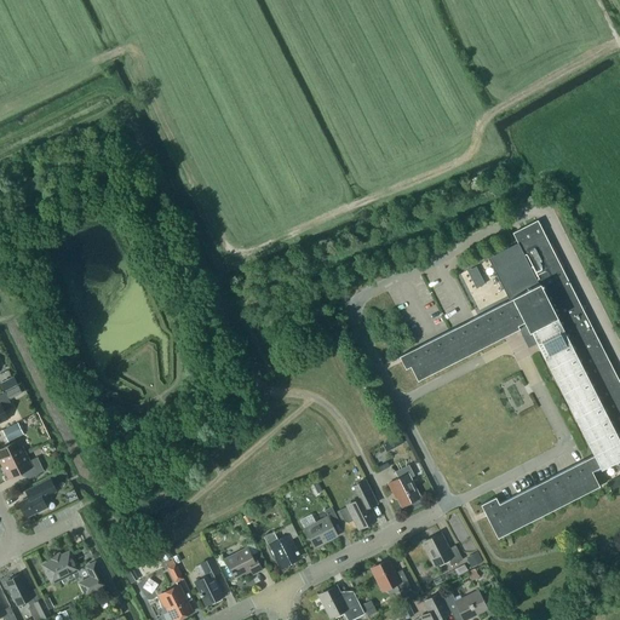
[(417,346),(400,355),(406,367),(411,365),(418,379),(446,366),(504,336),(518,328),(521,334),(528,348),(537,344),(540,351),(558,388),(592,454),(584,459),(583,459),(498,503),(495,497),(480,504),(484,511),(487,516),(497,537),(600,484),(591,470),(600,466),(600,468),(619,458),(619,461),(619,380),(538,219),(512,231),(518,242),(495,254),(501,267),(498,268),(505,281),(507,280),(515,294),(511,296),(512,297),(511,298),(475,317),(446,332),(417,346)]
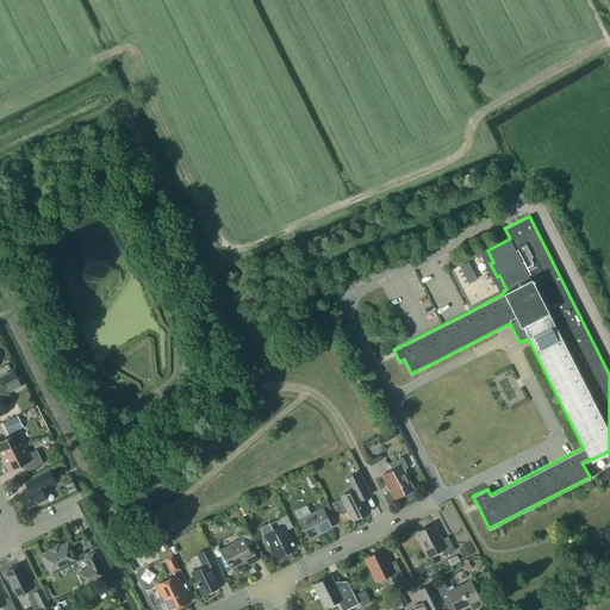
[(467,282),(475,278),(467,261),(459,266),(467,282)]
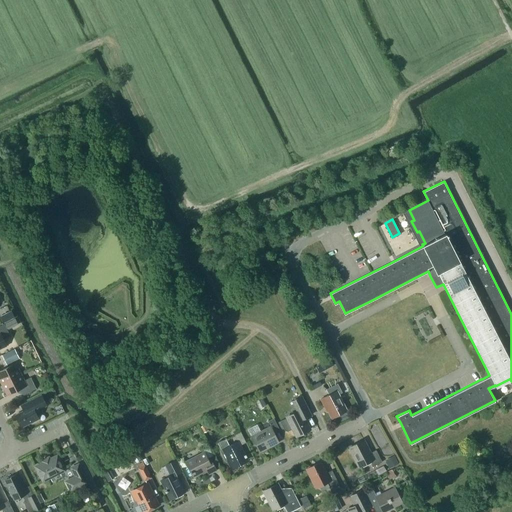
[(0,316),(4,323),(15,317),(11,310),(0,316)]
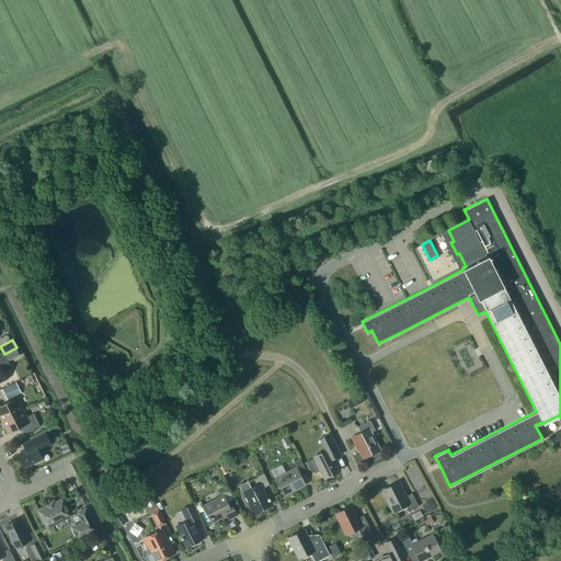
[(16,348),(4,355),(0,356),(0,381),(7,378),(2,368),(10,365),(8,362),(20,355),(16,348)]
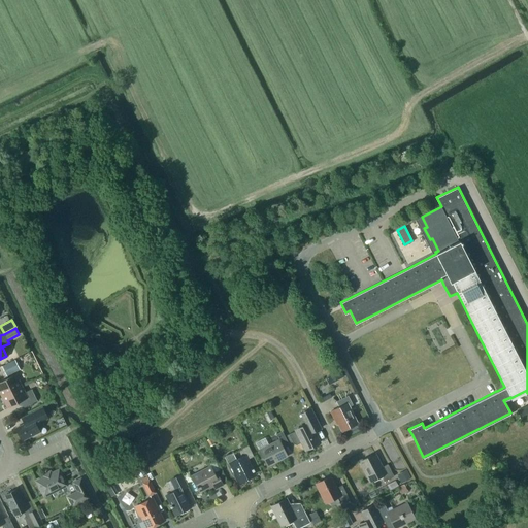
[(2,366),(7,375),(20,369),(15,360),(2,366)]
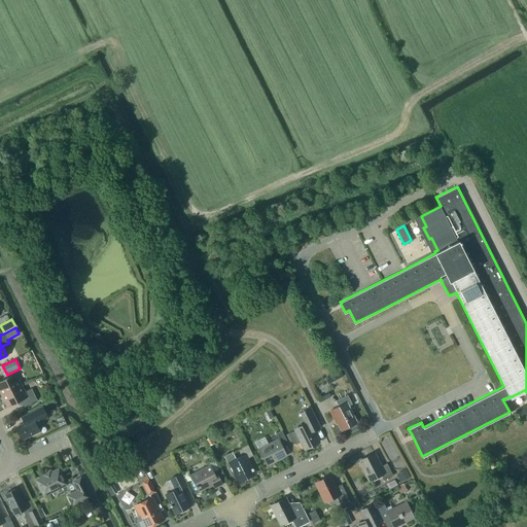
[(0,381),(0,390),(2,394),(22,385),(15,374),(0,381)]
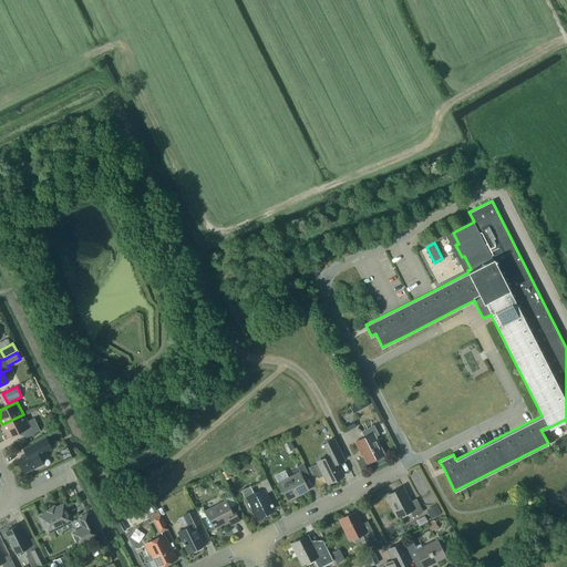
[(23,414),(2,424),(8,436),(22,430),(27,437),(40,430),(34,418),(27,421),(23,414)]
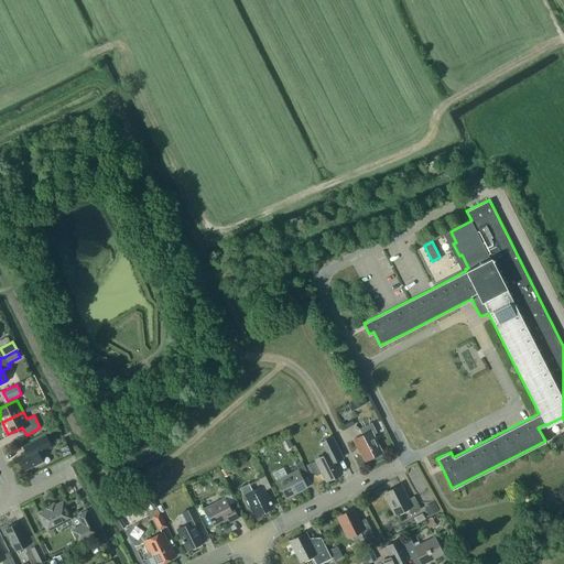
[(382,452),(373,433),(377,432),(372,422),(359,429),(362,435),(354,440),(357,447),(358,447),(366,459),(382,452)]
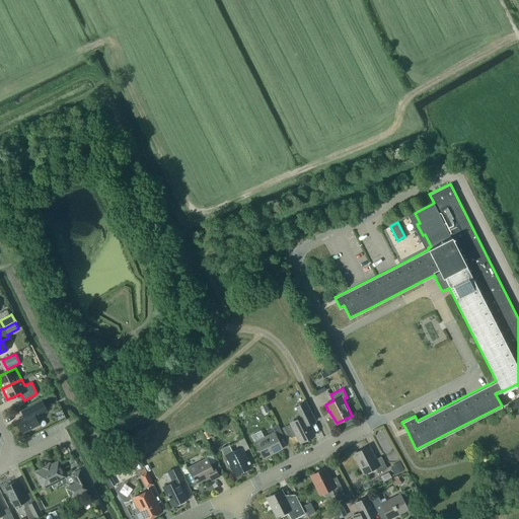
[(21,411),(24,417),(15,421),(21,433),(31,428),(32,429),(40,426),(35,417),(48,411),(42,400),(21,411)]
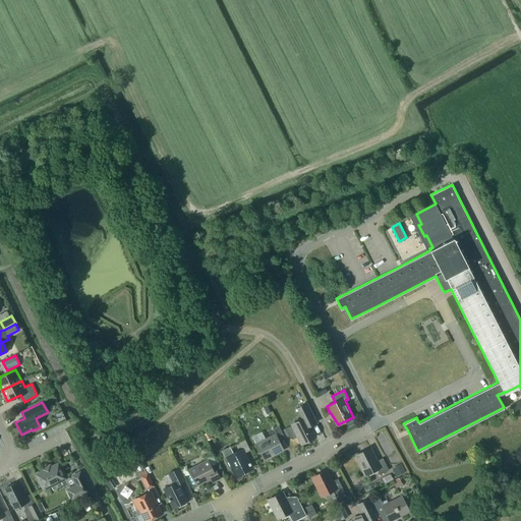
[(267,403),(259,406),(265,415),(272,412),(267,403)]
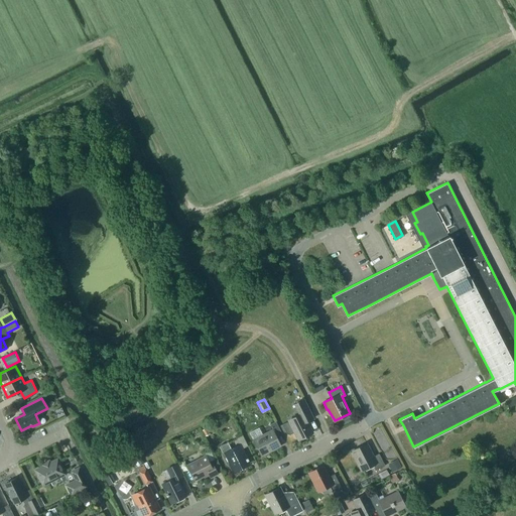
[(299,416),(289,421),(283,424),(288,434),(290,435),(295,432),(299,439),(313,432),(307,421),(314,417),(305,399),(294,405),(299,416)]
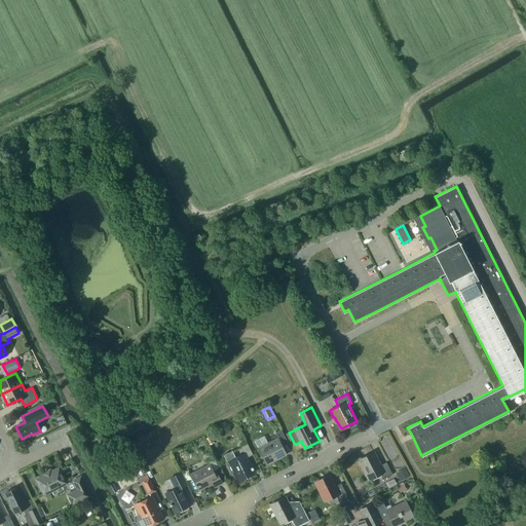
[(255,441),(259,448),(266,464),(286,454),(282,446),(288,443),(282,429),(275,433),(278,439),(268,444),(264,436),(255,441)]
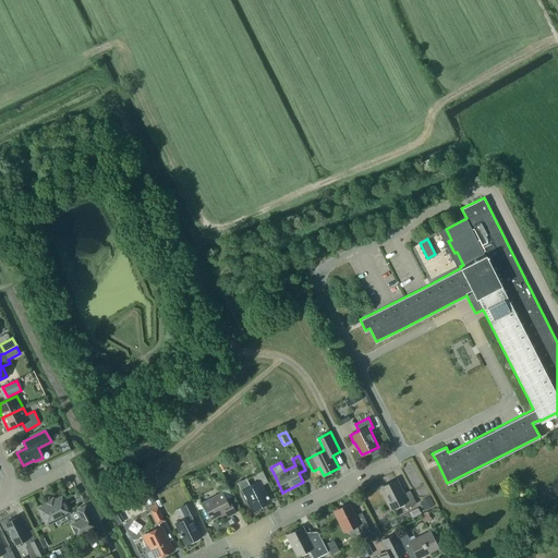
[(251,485),(247,478),(238,483),(242,492),(243,490),(249,501),(250,500),(255,510),(270,502),(262,485),(269,482),(263,471),(256,474),(259,481),(251,485)]
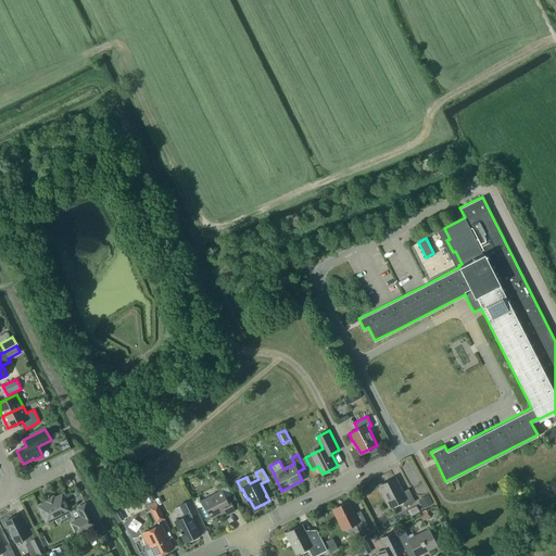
[(403,491),(400,484),(396,478),(380,487),(391,507),(402,502),(404,506),(415,501),(408,488),(403,491)]
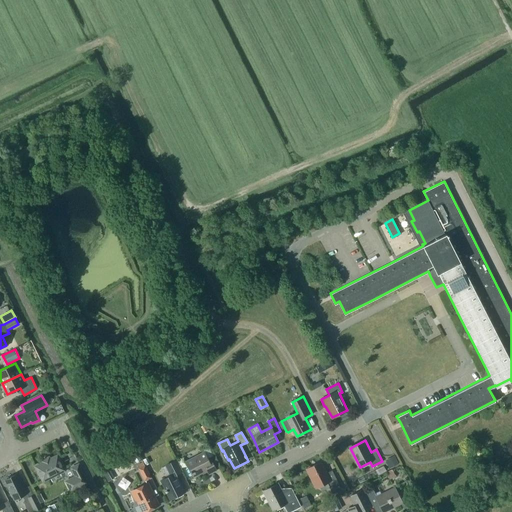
[(204,452),(185,462),(190,471),(191,473),(193,477),(206,470),(208,474),(217,470),(211,459),(209,460),(208,458),(204,452)]
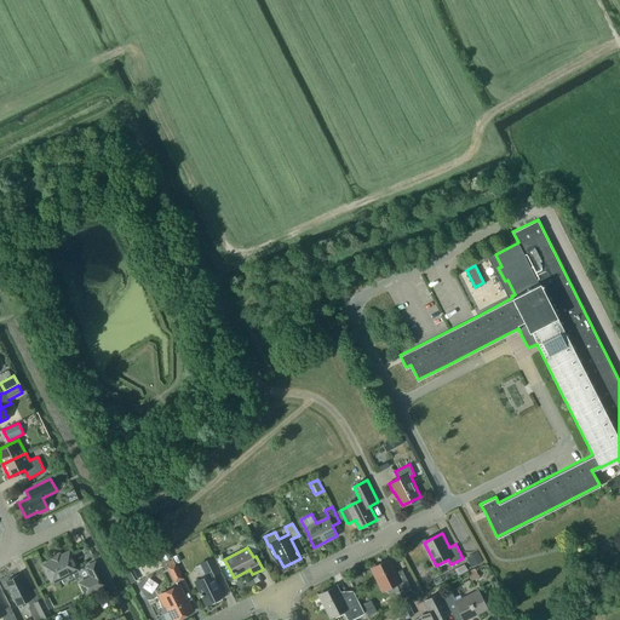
[(480,550),(466,555),(474,567),(486,561),(480,550)]
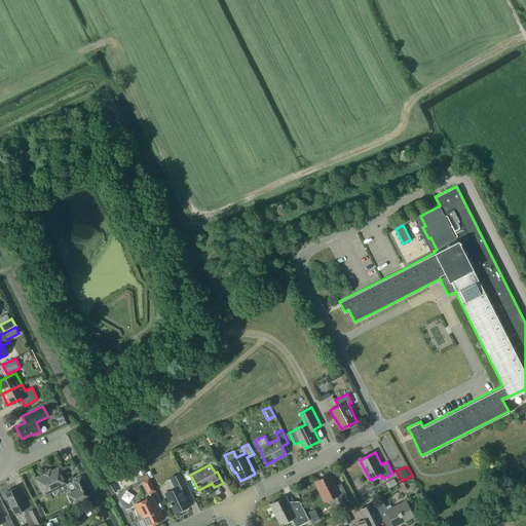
[(41,489),(42,490),(44,493),(67,483),(59,467),(37,479),(39,483),(38,485),(41,489)]
